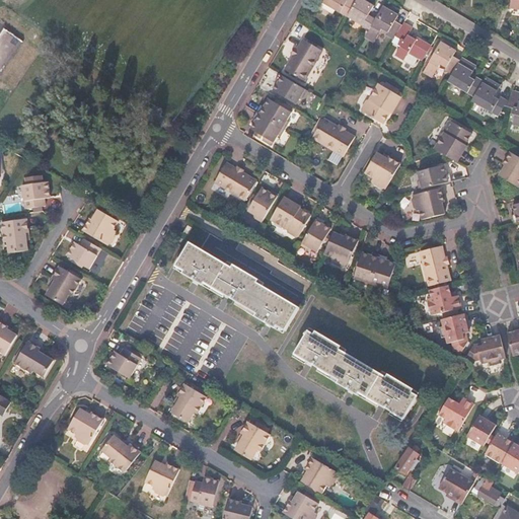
[(344,9),(349,12),(356,0),(348,0),(347,3),(342,0),(320,0),(319,2),(341,14),(344,9)]
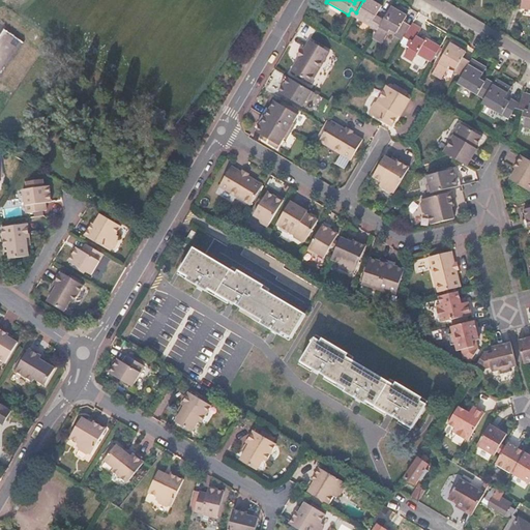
[(363,0),(356,12),(353,18),(376,31),(385,17),(378,12),(381,7),(369,0),(363,0)]
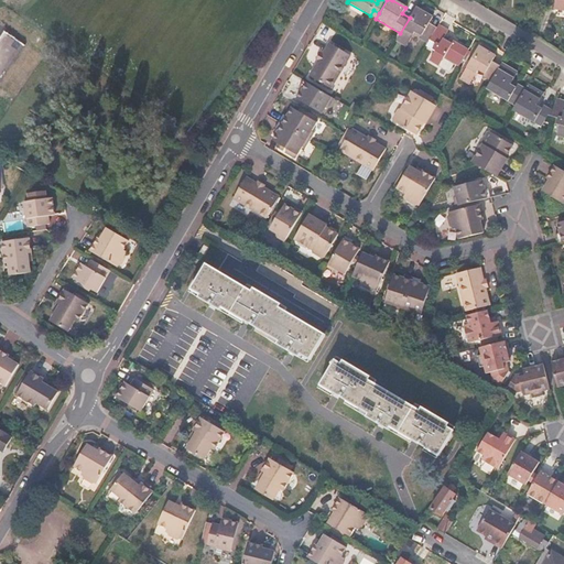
[(563,0),(555,0),(554,6),(562,7),(562,10),(563,10),(563,0)]
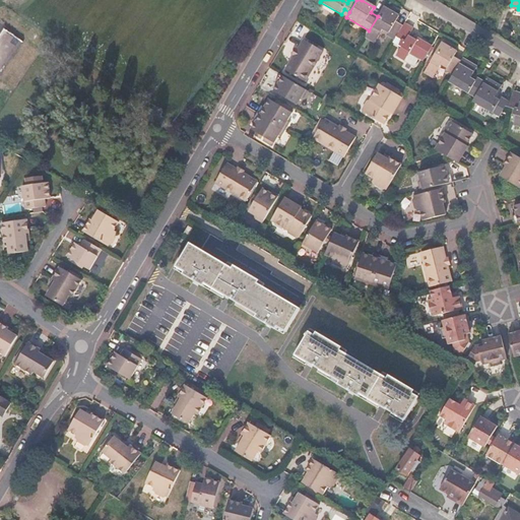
[(369,30),(365,39),(374,45),(382,31),(388,35),(387,37),(393,41),(395,39),(401,27),(395,23),(398,17),(383,7),(378,16),(369,30)]
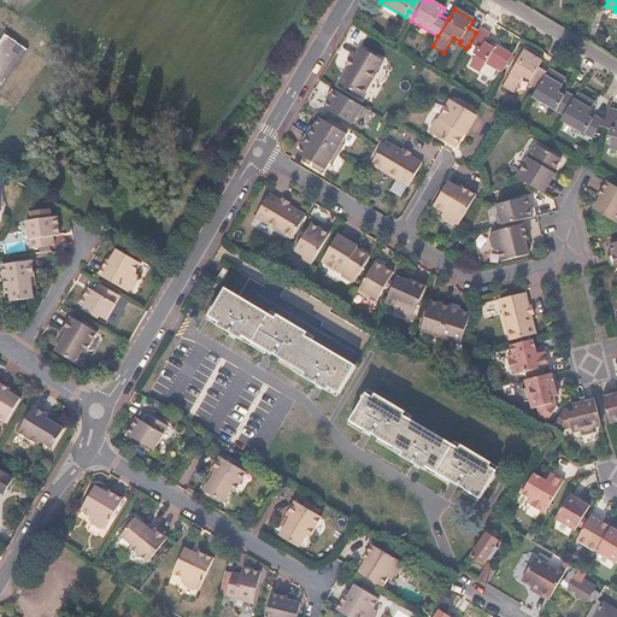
[(476,33),(469,46),(475,50),(470,56),(475,58),(469,66),(480,74),(488,78),(492,77),(497,70),(501,74),(511,57),(495,47),(493,51),(483,45),(489,35),(479,29),(476,33)]
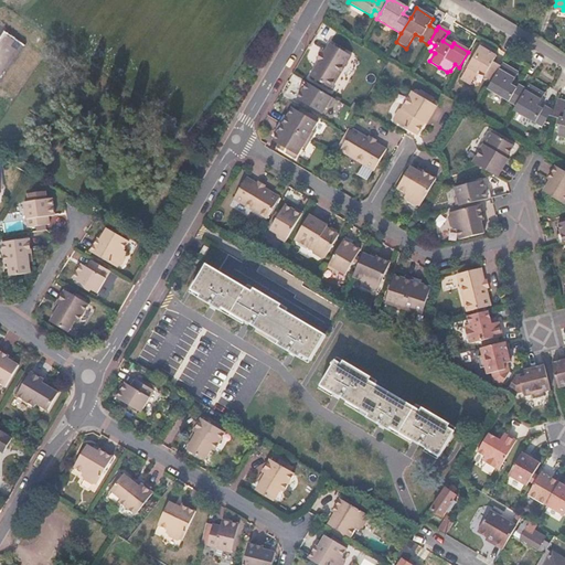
[(328,42),(322,51),(319,57),(308,75),(330,88),(350,54),(328,42)]
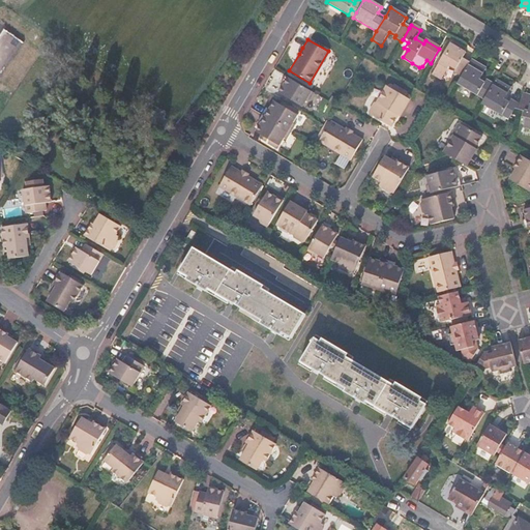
[(450,42),(432,72),(442,79),(450,66),(455,69),(453,71),(461,77),(470,61),(463,58),(466,52),(450,42)]
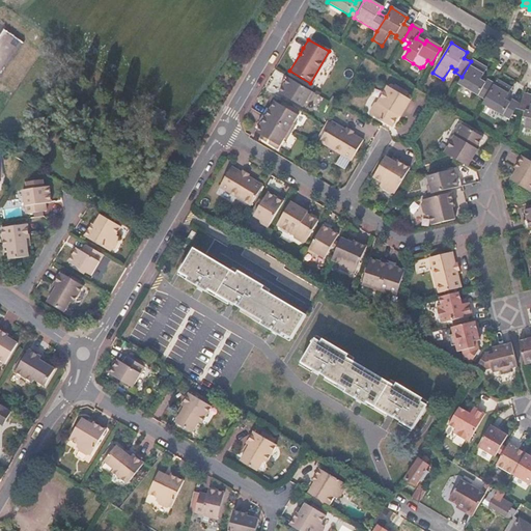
[(462,77),(457,83),(484,99),(494,84),(487,81),(485,84),(479,80),(486,68),(472,60),(471,61),(462,77)]
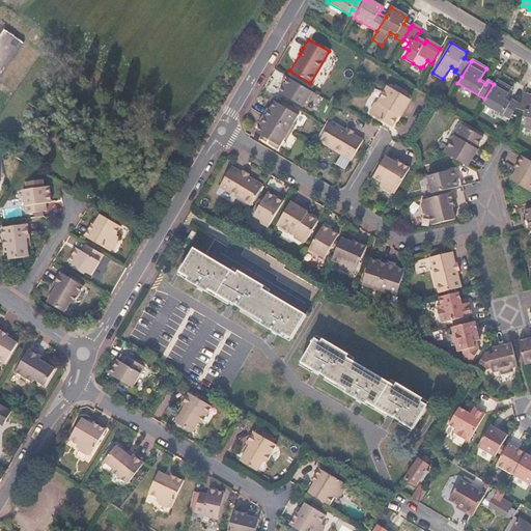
[(314,93),(285,76),(280,83),(283,84),(278,92),(284,95),(290,100),(301,106),(305,100),(308,101),(310,100),(314,93)]
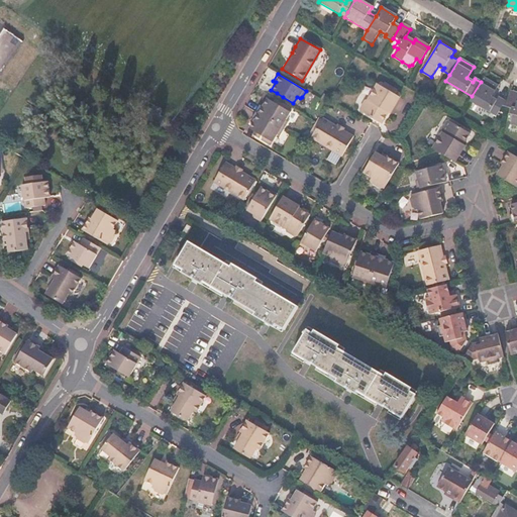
[(504,108),(507,97),(501,93),(496,101),(491,98),(497,87),(483,78),(481,82),(472,96),(470,100),(490,112),(493,107),(500,111),(502,107),(504,108)]
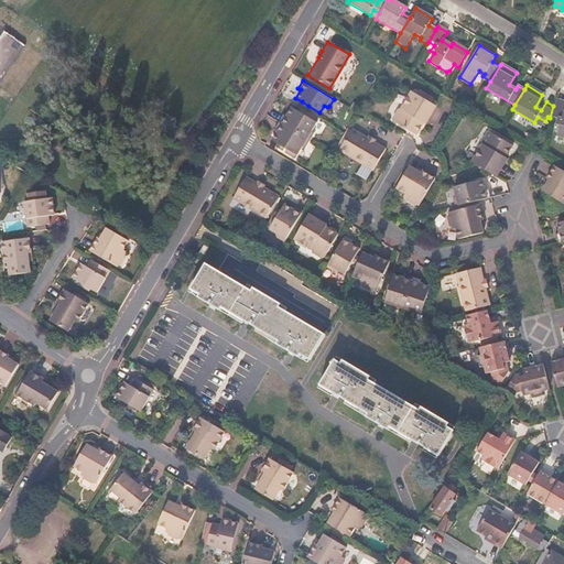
[(425,123),(436,104),(412,90),(402,107),(398,108),(392,116),(394,121),(416,133),(423,122),(425,123)]
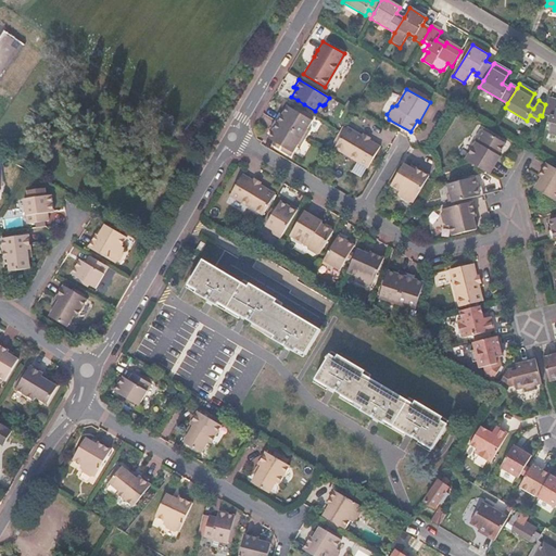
[(544,117),(545,117),(548,118),(547,125),(551,126),(548,135),(555,137),(555,101),(548,100),(547,105),(544,116),(544,117)]
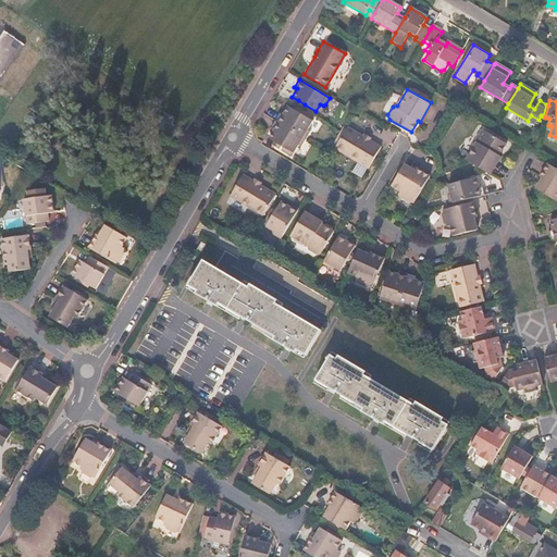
[(280,111),(274,120),(306,138),(310,132),(307,126),(310,120),(299,113),(293,109),(287,106),(283,112),(280,111)]
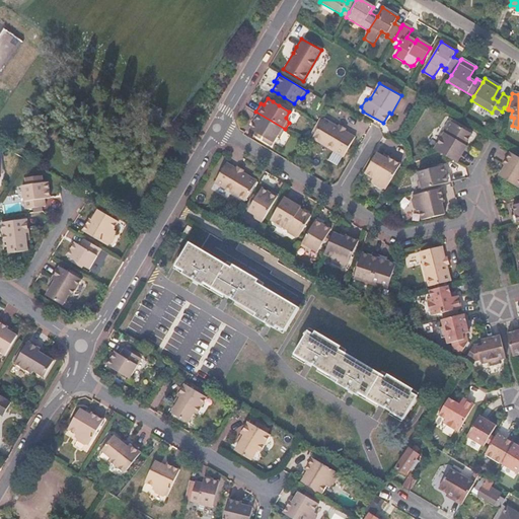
[(285,129),(255,112),(251,119),(254,120),(249,129),(254,133),(261,136),(272,143),(276,136),(278,137),(281,136),(285,129)]
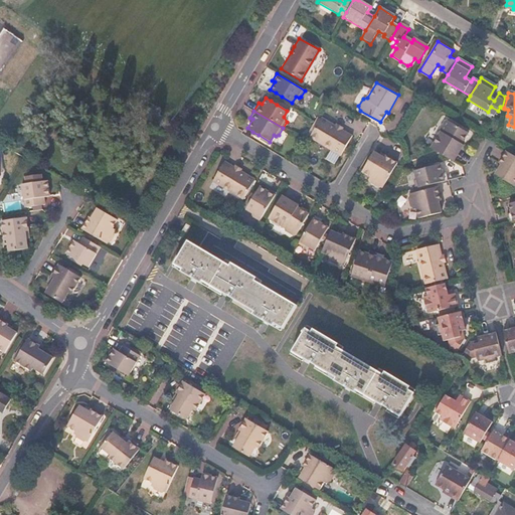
[(318,116),(314,122),(312,125),(316,128),(311,137),(310,138),(340,155),(352,136),(344,131),(337,127),(318,116)]
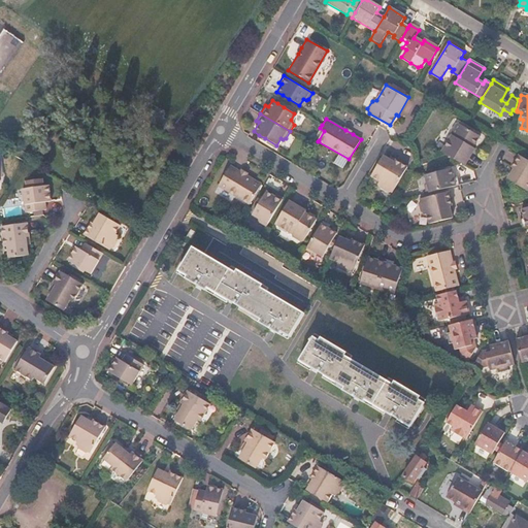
[(451,135),(440,151),(464,165),(474,147),(472,146),(480,135),(459,123),(455,123),(454,125),(450,131),(451,135)]
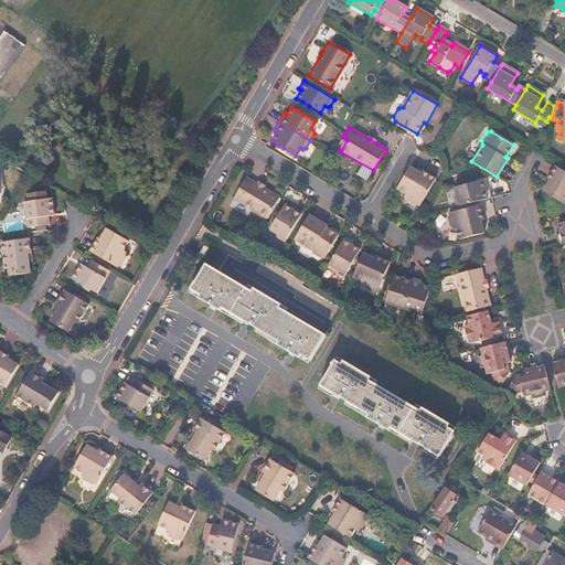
[(342,137),(337,147),(341,150),(347,140),(342,137)]
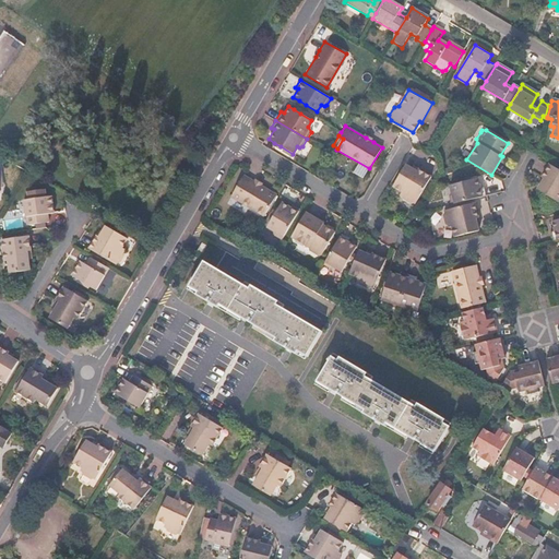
[(544,179),(539,185),(536,189),(558,203),(558,201),(558,169),(548,164),(540,177),(544,179)]
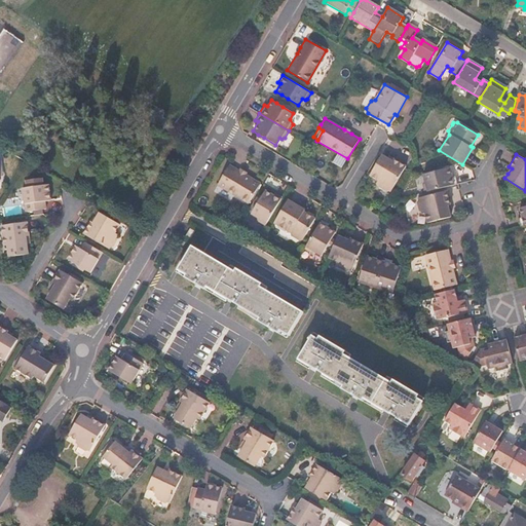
[(392,161),(387,158),(381,155),(369,176),(378,181),(376,183),(378,185),(379,188),(386,192),(388,191),(390,192),(406,166),(393,159),(392,161)]
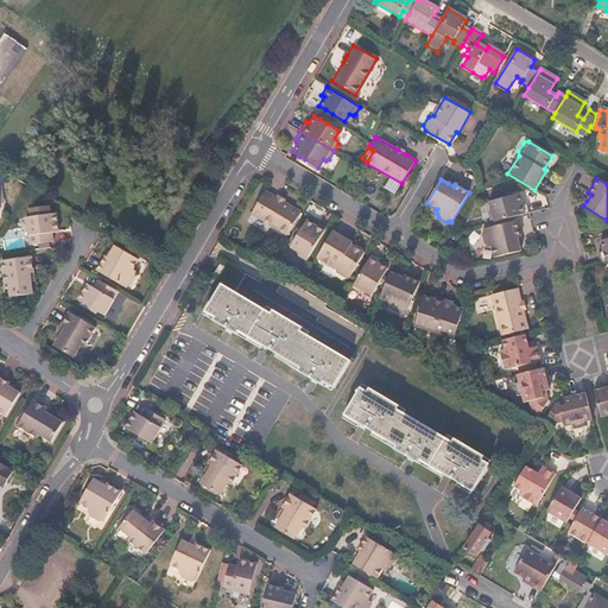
[(298,211),(282,202),(273,197),(263,190),(249,213),(285,234),(298,211)]
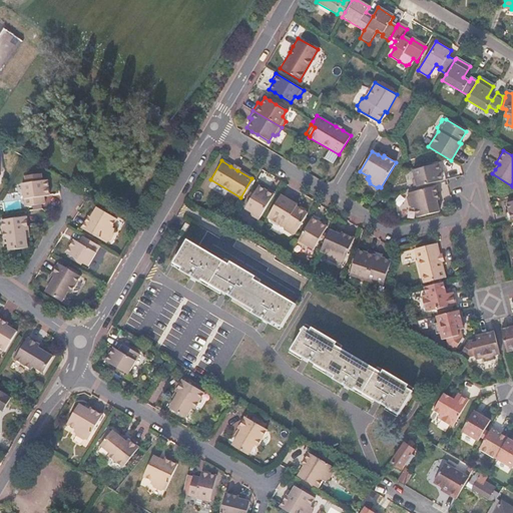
[(414,187),(446,179),(444,170),(441,171),(438,162),(432,163),(426,165),(413,169),(415,176),(413,176),(412,178),(414,187)]
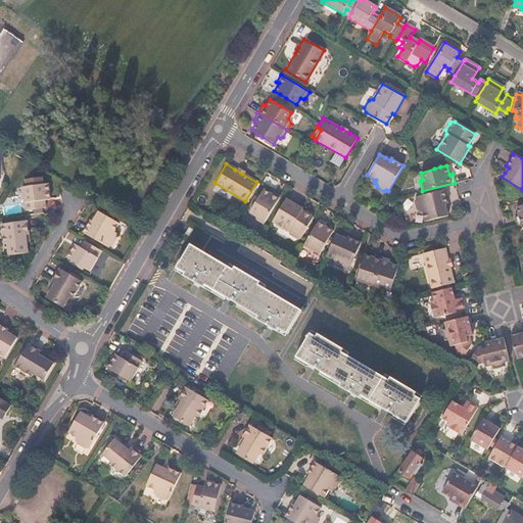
[(50,197),(47,182),(21,185),(26,209),(45,206),(44,198),(50,197)]
